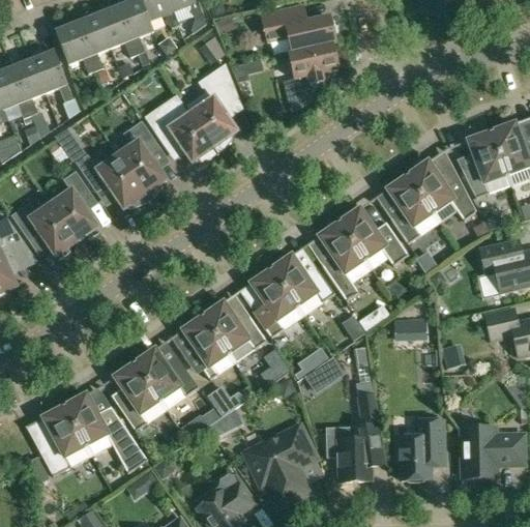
[(134,0),(122,4),(141,53),(145,51),(139,36),(153,31),(149,20),(153,19),(145,0),(134,0)]
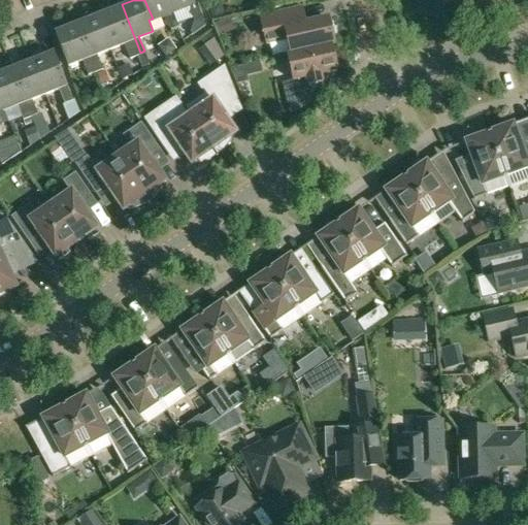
[(144,0),(153,19),(162,14),(164,20),(171,28),(178,25),(173,10),(174,10),(169,0),(144,0)]
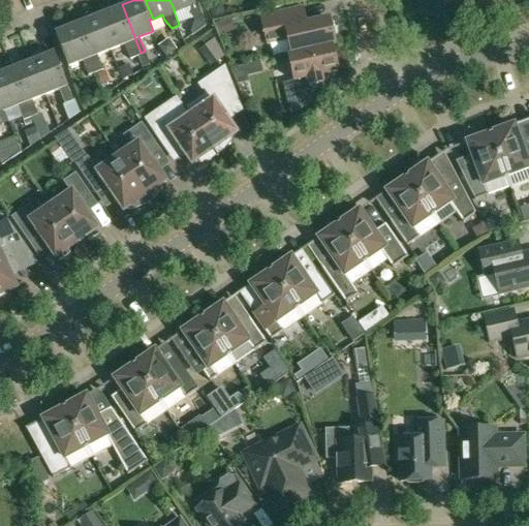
[(203,16),(196,0),(169,0),(175,10),(186,5),(188,10),(195,18),(203,16)]
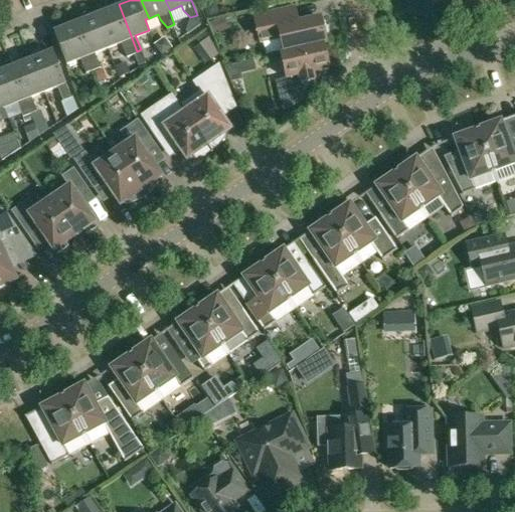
[(203,4),(208,16),(219,11),(215,0),(203,4)]
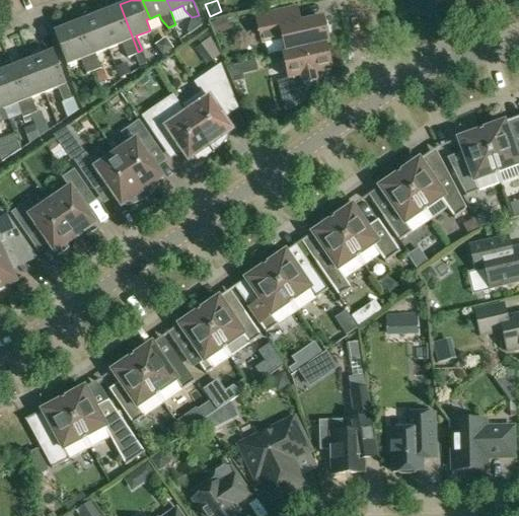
[(120,4),(98,13),(112,46),(122,42),(128,56),(135,53),(138,52),(120,4)]
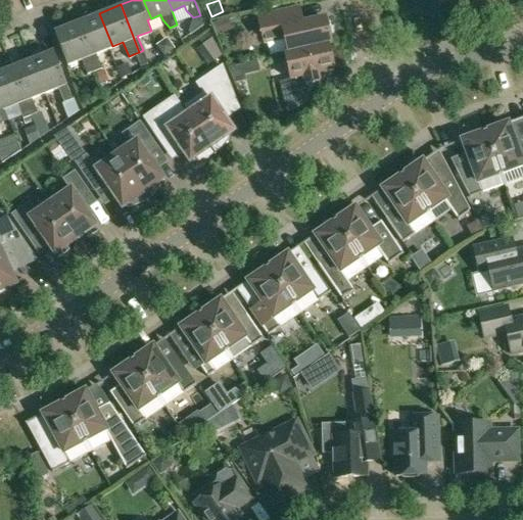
[(285,37),(288,50),(288,51),(328,42),(328,43),(331,42),(325,15),(300,20),(296,17),(293,6),(257,14),(264,41),(285,37)]
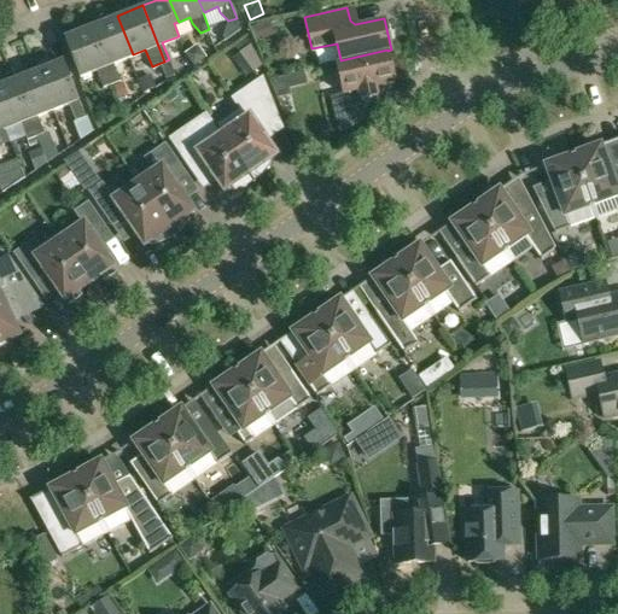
[(117,16),(92,25),(114,81),(121,79),(114,62),(133,54),(117,16)]
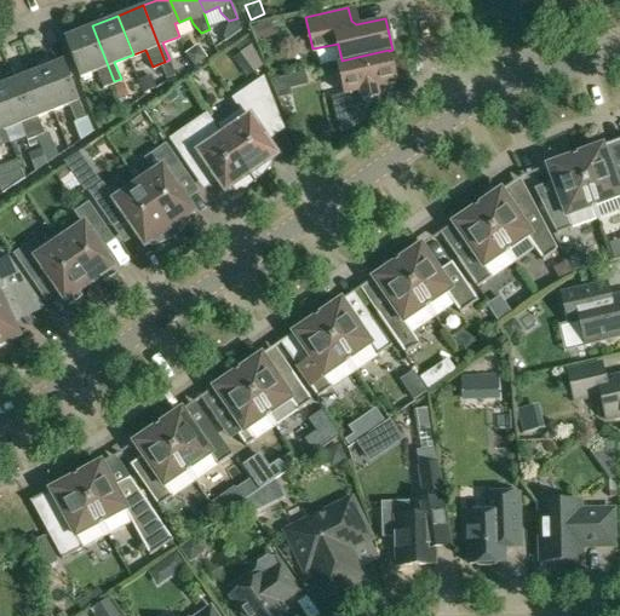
[(257,40),(275,32),(269,17),(251,24),(257,40)]
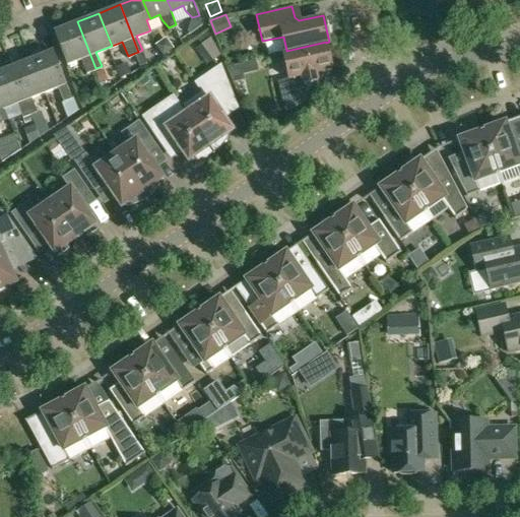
[(87,72),(95,68),(77,21),(55,30),(67,63),(81,58),(87,72)]
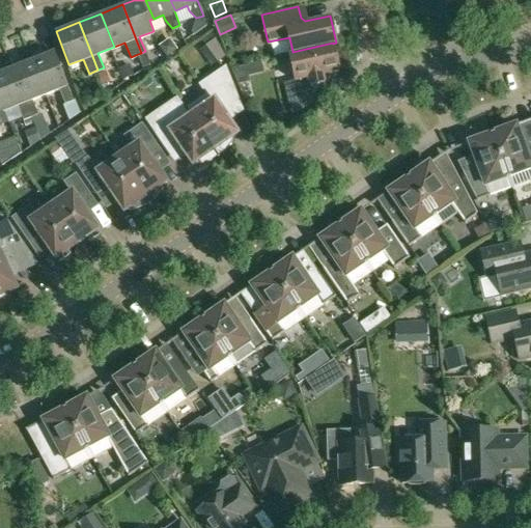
[(158,44),(166,55),(177,47),(169,35),(158,44)]
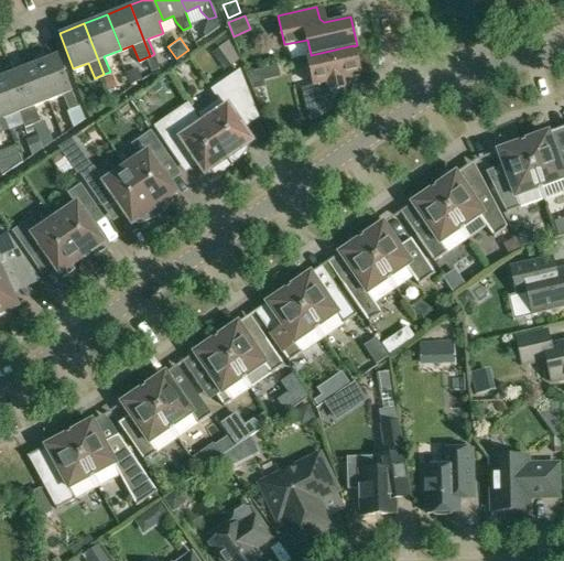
[(360,73),(354,46),(354,45),(311,55),(311,54),(307,55),(314,83),(301,86),(306,108),(333,103),(329,89),(345,86),(343,77),(360,73)]
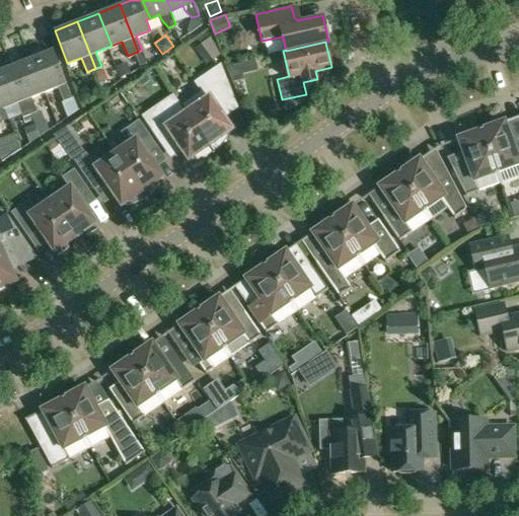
[(53,50),(31,58),(45,90),(58,85),(64,100),(71,96),(53,50)]
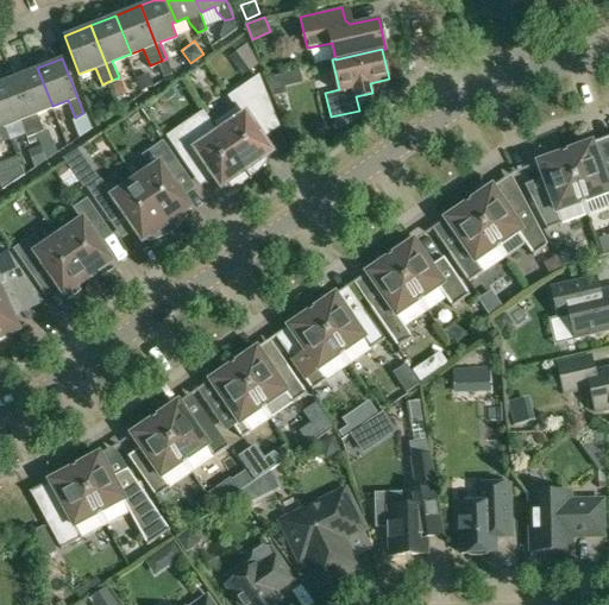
[(162,61),(158,62),(163,76),(173,73),(168,58),(167,58),(162,61)]
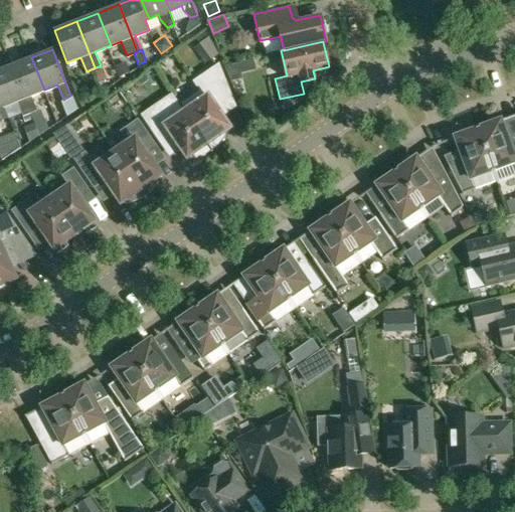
[(31,57),(11,65),(30,113),(37,110),(31,96),(44,90),(31,57)]
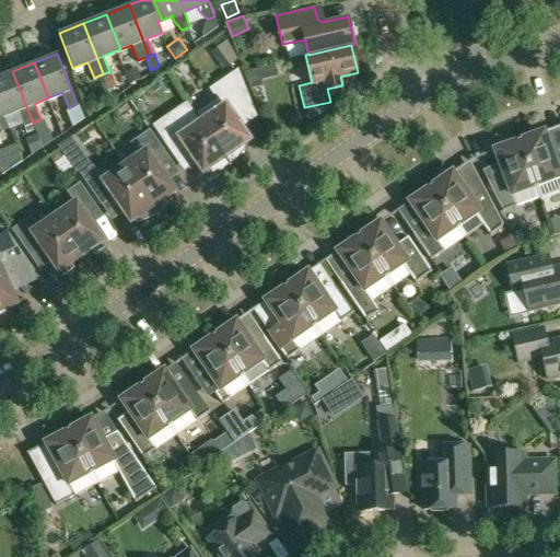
[(136,65),(125,70),(129,81),(141,77),(136,65)]
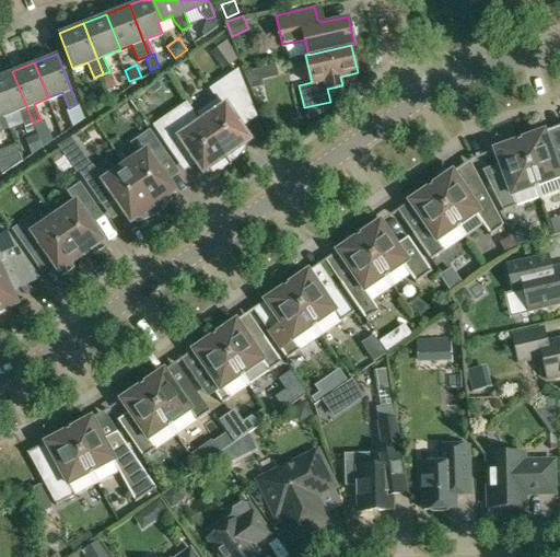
[(217,96),(195,112),(230,162),(231,162),(230,161),(235,158),(243,148),(246,141),(251,138),(241,124),(247,119),(241,109),(251,102),(237,67),(210,86),(217,96)]
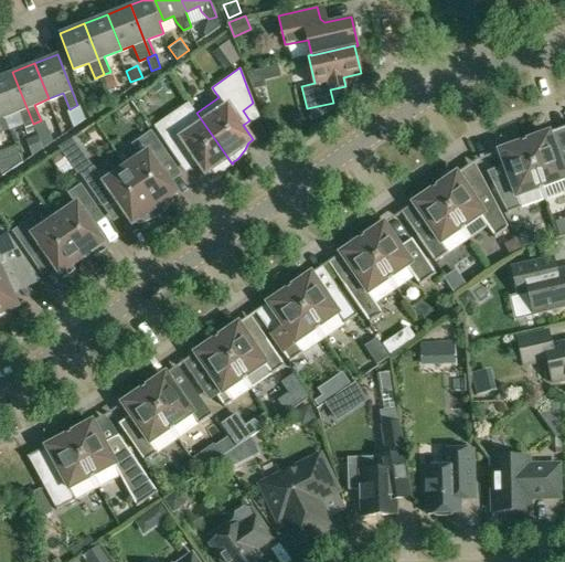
[(12,72),(0,76),(0,105),(4,116),(19,110),(24,126),(33,124),(12,72)]
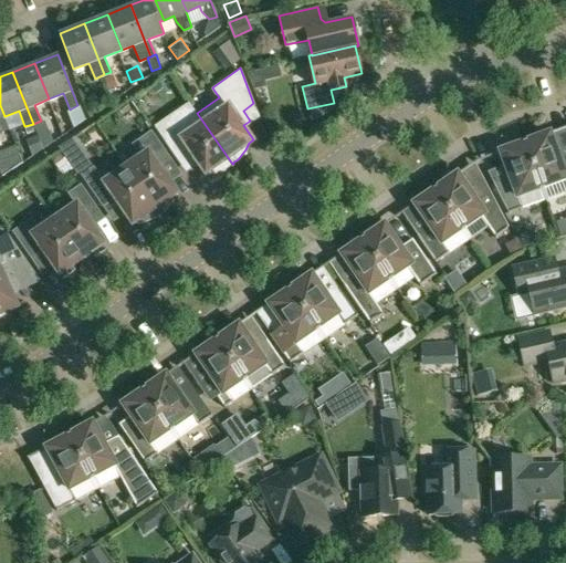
[(104,76),(108,87),(117,84),(113,73),(104,76)]
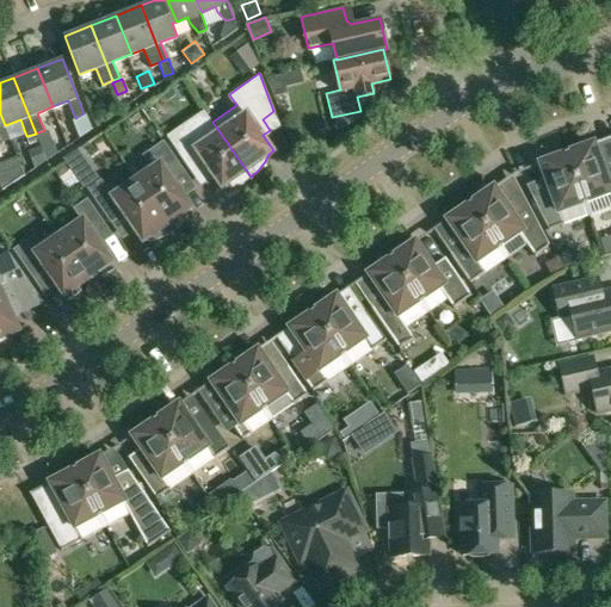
[(213,122),(177,147),(192,171),(204,162),(221,186),(223,185),(230,185),(244,180),(250,177),(251,178),(251,177),(213,122)]
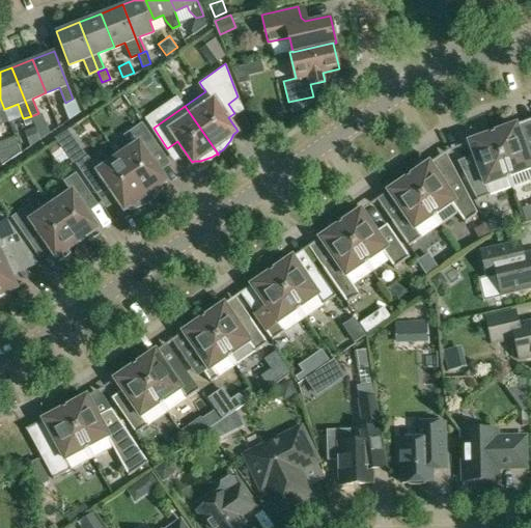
[(23,119),(25,124),(32,121),(31,116),(23,119)]
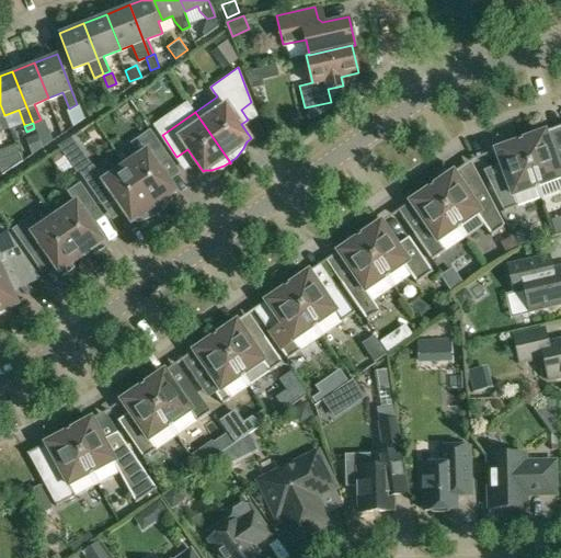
[(140,154),(125,163),(158,213),(159,212),(158,211),(163,207),(171,197),(174,192),(176,190),(158,163),(169,157),(150,129),(132,141),(140,154)]
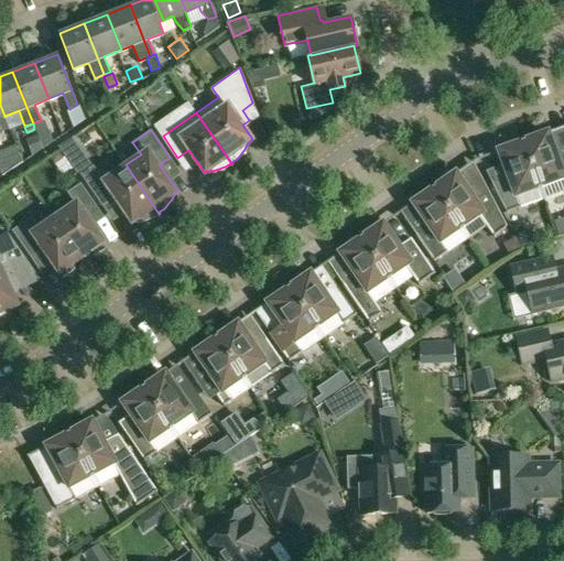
[(524,138),(522,139),(544,197),(563,189),(563,146),(554,150),(548,131),(524,139),(524,138)]
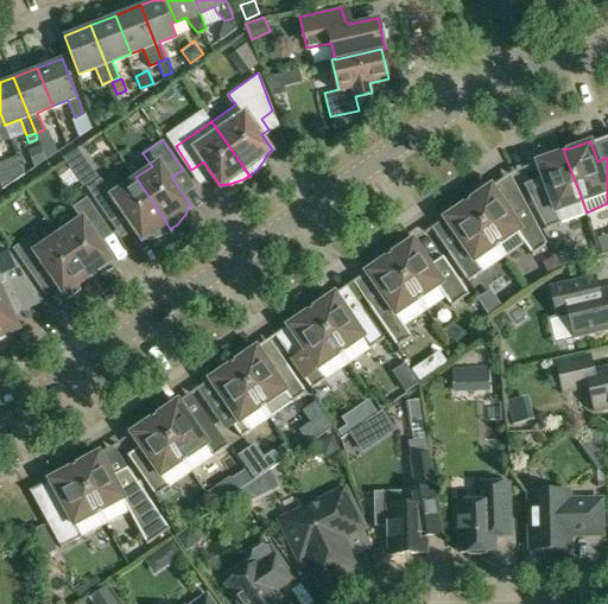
[(39,142),(27,147),(35,166),(45,158),(39,142)]
